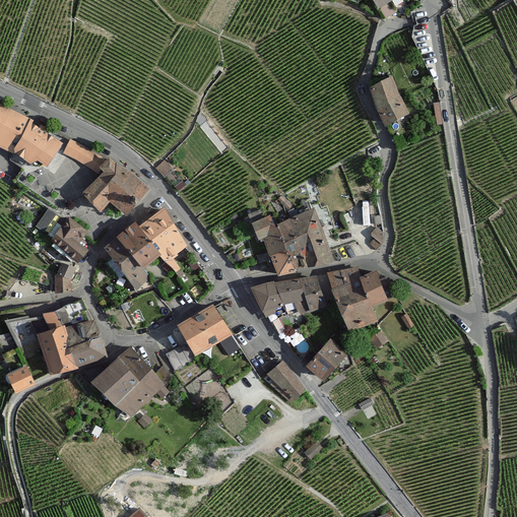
[(373,0),(378,8),(391,0),(396,10),(413,1),(412,0),(373,0)]
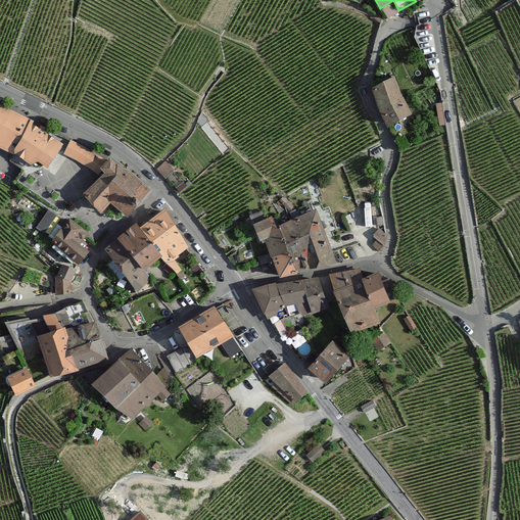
[(400,97),(395,75),(372,87),(379,109),(400,97)]
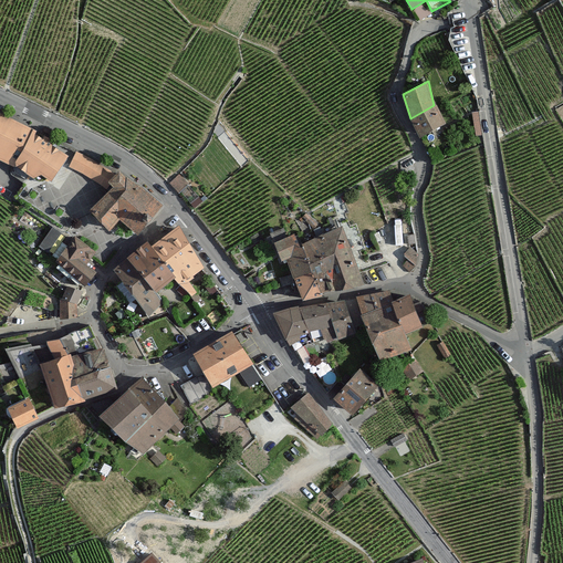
[(434,105),(410,118),(419,137),(446,122),(437,104),(434,105)]
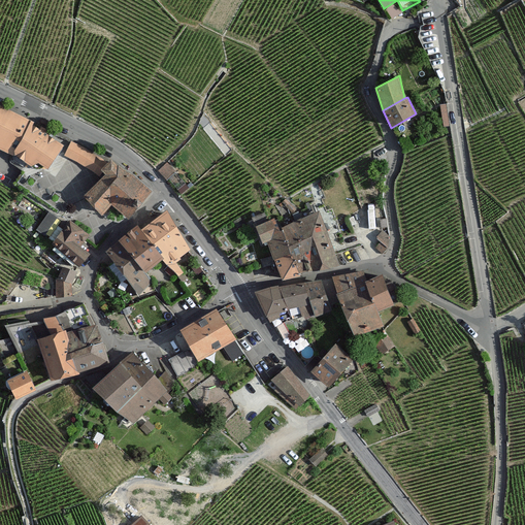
[(440,104),(443,127),(450,126),(447,103),(440,104)]
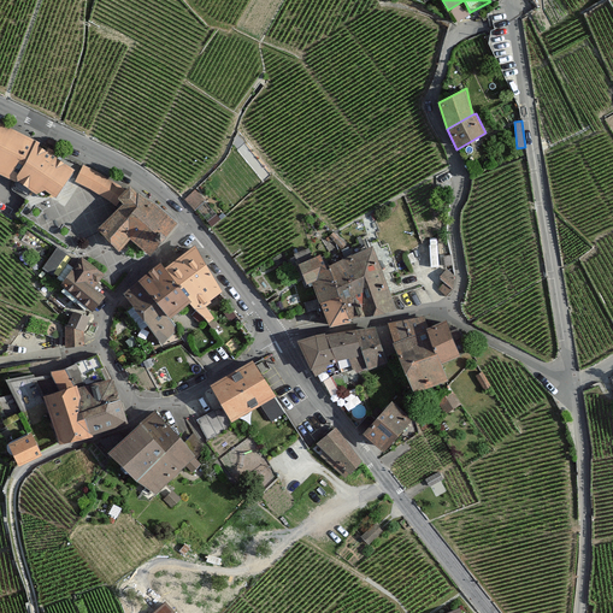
[(0,174),(16,182),(15,186),(27,194),(31,198),(48,192),(56,198),(75,169),(59,158),(62,154),(47,146),(46,149),(34,143),(35,140),(0,122),(0,174)]
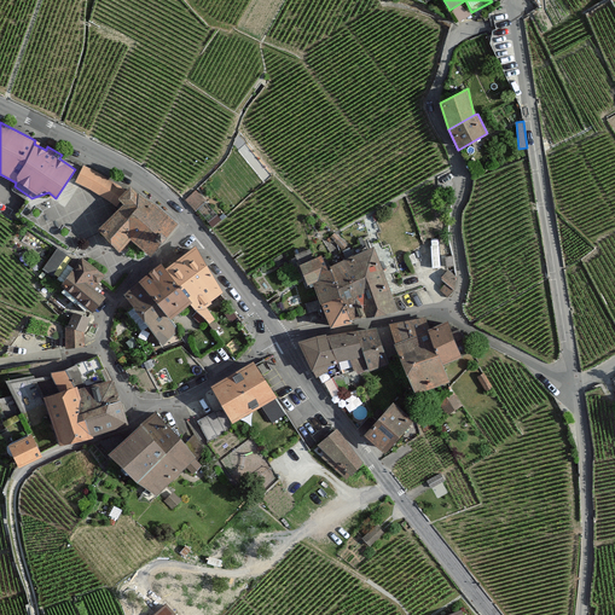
[(102,175),(81,164),(75,179),(96,189),(114,203),(117,199),(126,191),(102,175)]
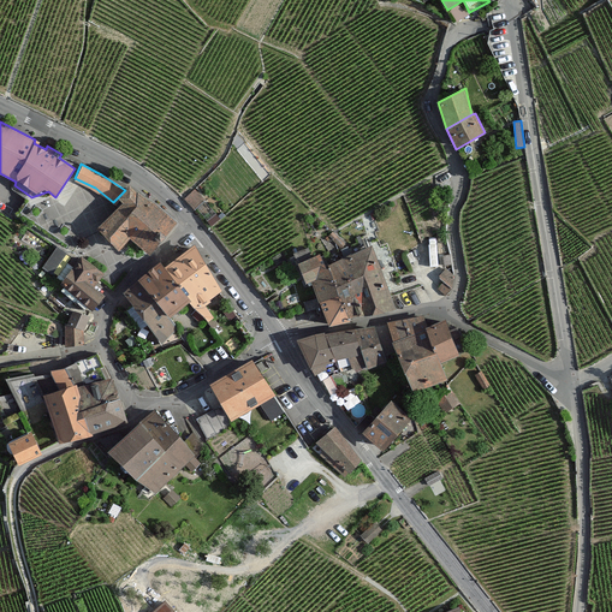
[(153,201),(130,185),(125,190),(117,198),(122,203),(99,227),(120,248),(130,238),(149,254),(177,224),(153,201)]
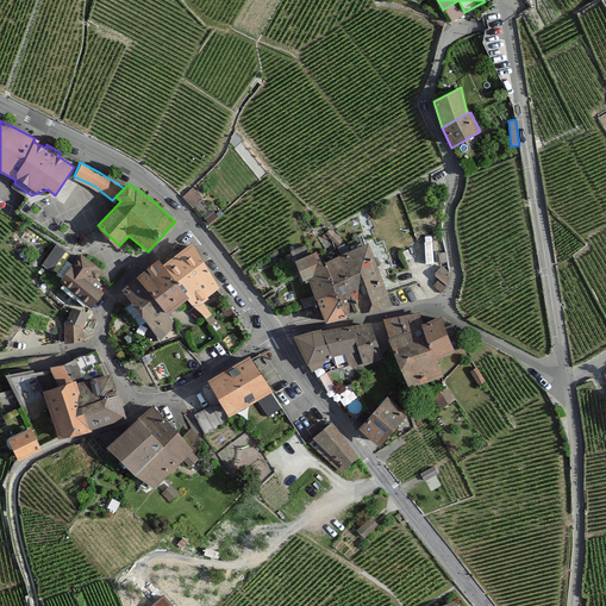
[(192,187),(182,197),(192,207),(202,198),(192,187)]
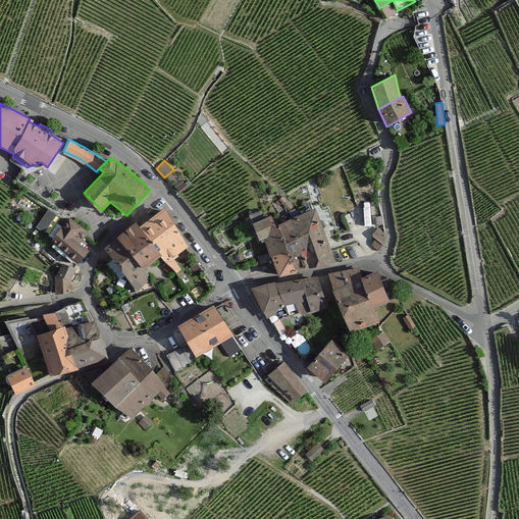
[(292,207),(280,197),(277,200),(288,211),(292,207)]
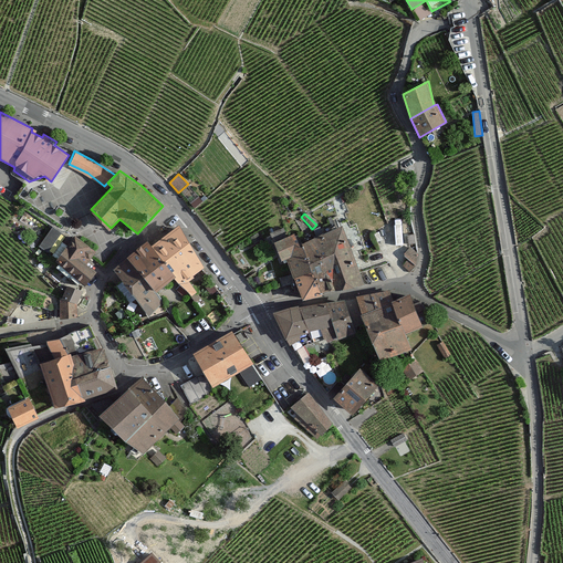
[(312,268),(321,292),(336,290),(324,257),(334,253),(325,232),(322,225),(318,227),(321,233),(300,242),(312,268)]
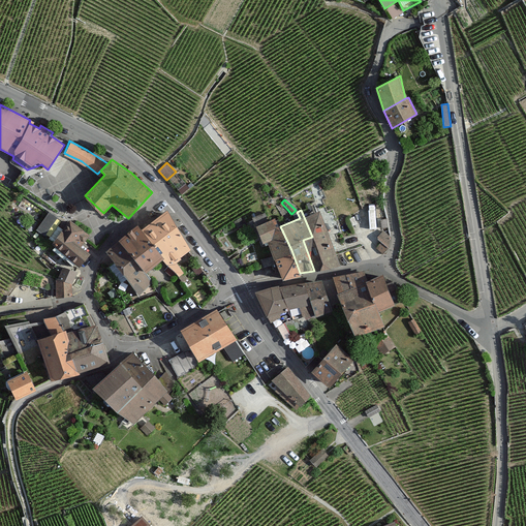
[(49,211),(36,228),(44,234),(56,216),(49,211)]
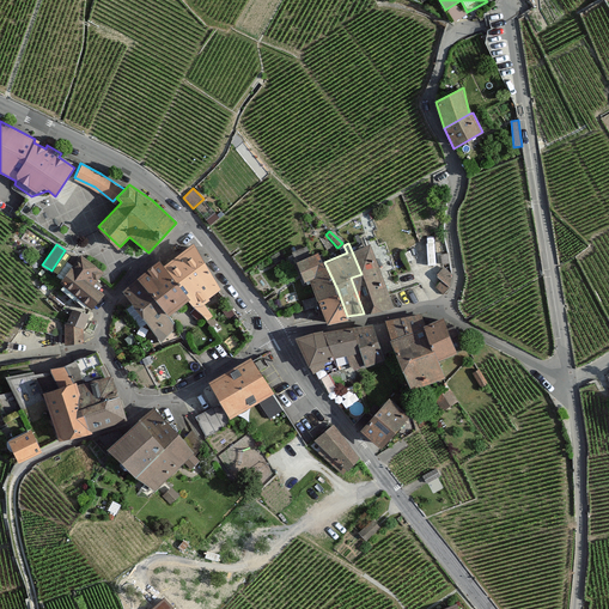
[(220,290),(193,244),(176,255),(207,299),(220,290)]
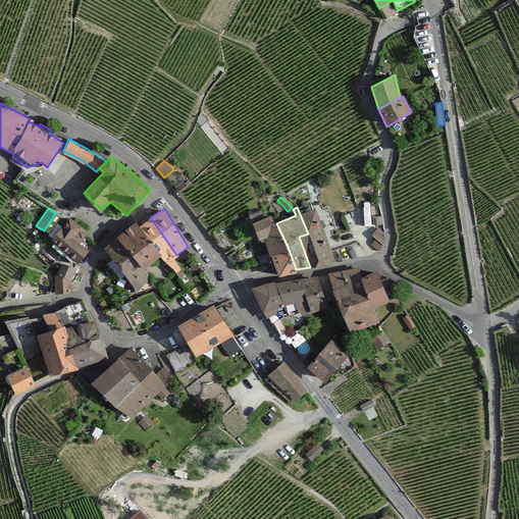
[(315,208),(300,214),(308,234),(299,237),(310,267),(335,262),(315,208)]
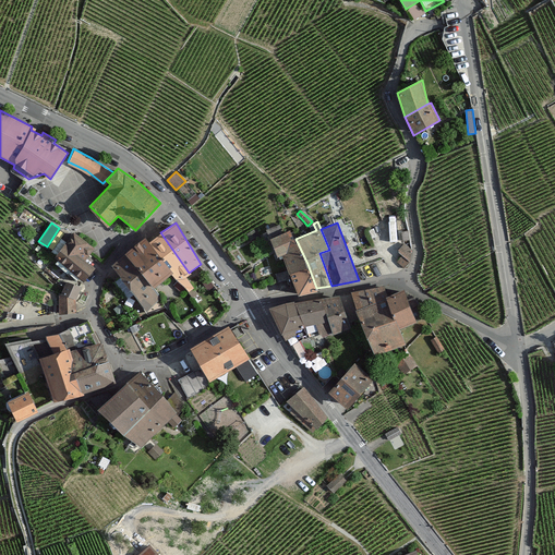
[(284,257),(289,270),(308,264),(296,239),(291,230),(282,233),(279,224),(265,229),(278,258),(284,257)]
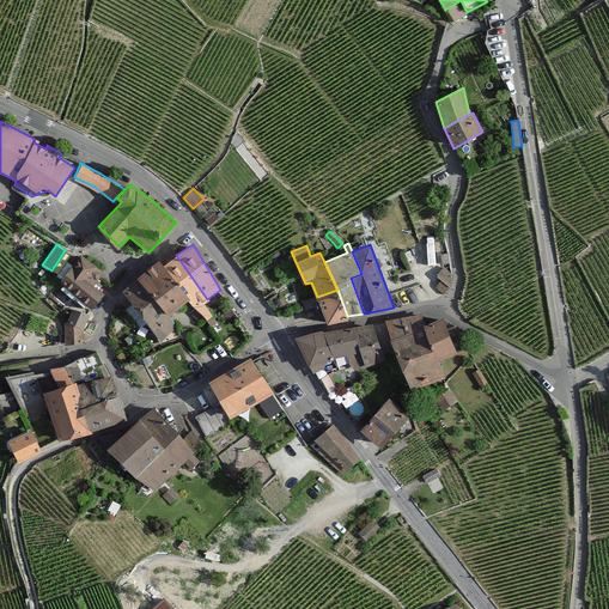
[(102,273),(79,255),(59,282),(62,285),(60,288),(84,306),(86,304),(91,308),(103,292),(93,285),(102,273)]
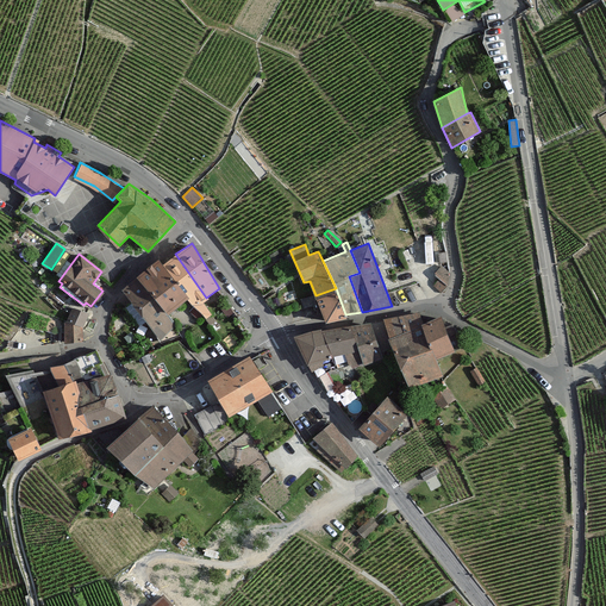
[(206,298),(175,254),(163,263),(189,298),(206,320),(211,316),(202,303),(207,299),(206,298)]
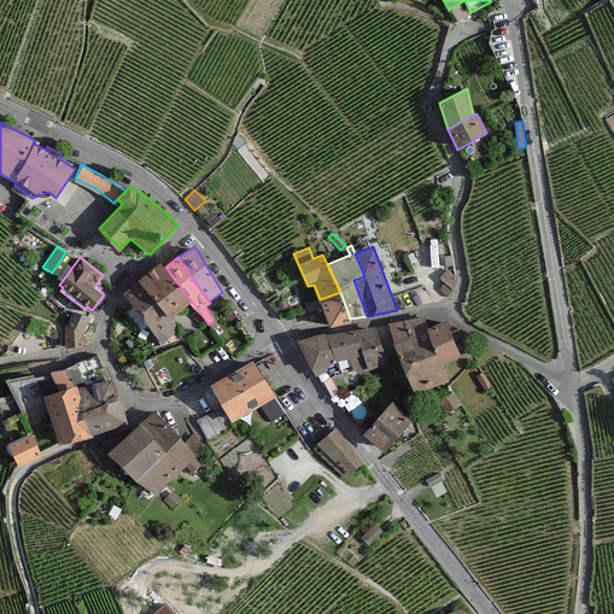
[(170,319),(192,302),(165,267),(161,262),(138,280),(170,319)]
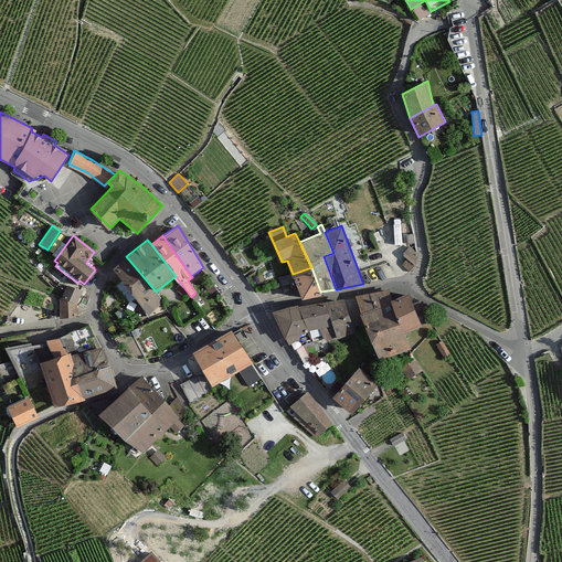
[(406,258),(401,263),(407,272),(411,268),(414,263),(415,257),(415,253),(410,246),(402,254),(406,258)]
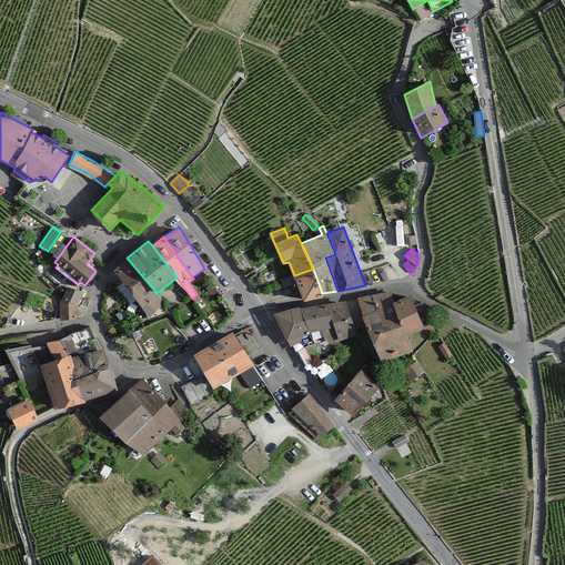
[(157,293),(127,258),(112,271),(149,315),(169,311),(161,301),(161,298),(157,293)]
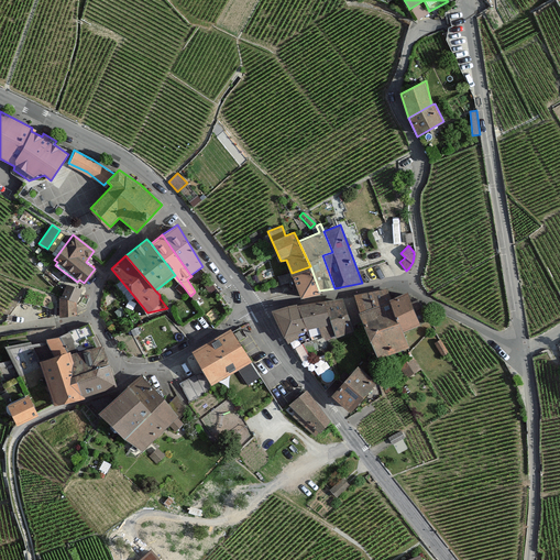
[(310,266),(292,273),(300,298),(320,294),(319,291),(310,266)]
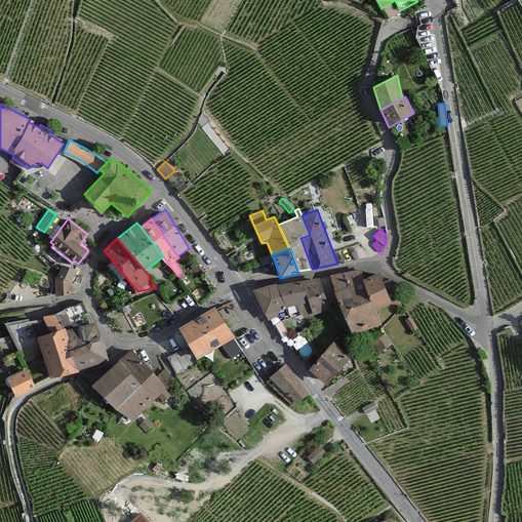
[(57,276),(71,282),(76,270),(63,265),(57,276)]
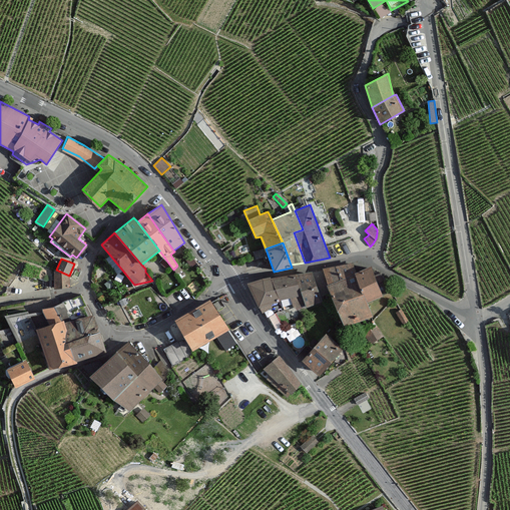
[(53,280),(52,269),(25,261),(20,277),(28,279),(28,278),(35,280),(36,278),(43,280),(53,280)]
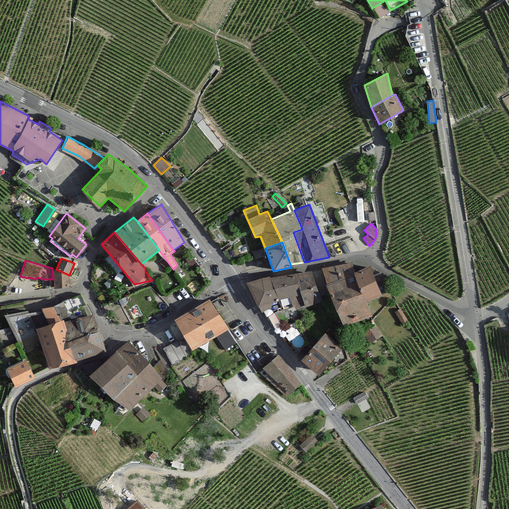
[(352,262),(320,269),(326,284),(357,275),(355,271),(352,262)]
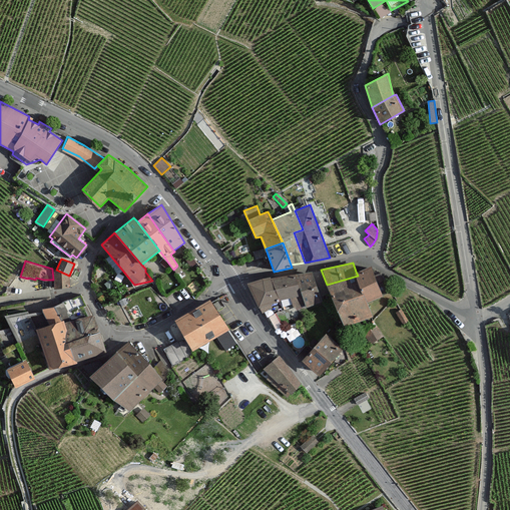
[(358,276),(368,301),(390,292),(382,272),(376,275),(373,265),(356,272),(358,276)]
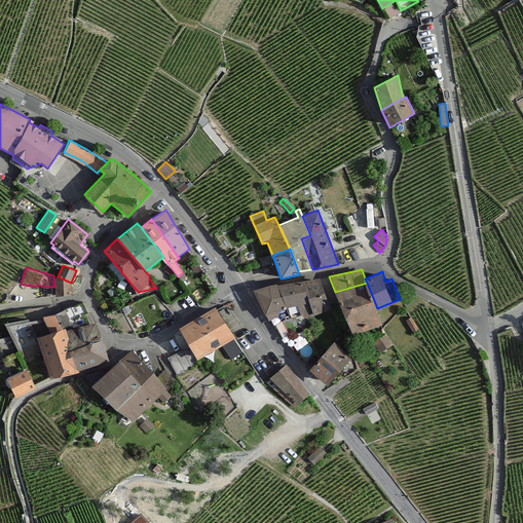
[(71,294),(71,283),(58,276),(53,275),(54,287),(54,295),(71,294)]
